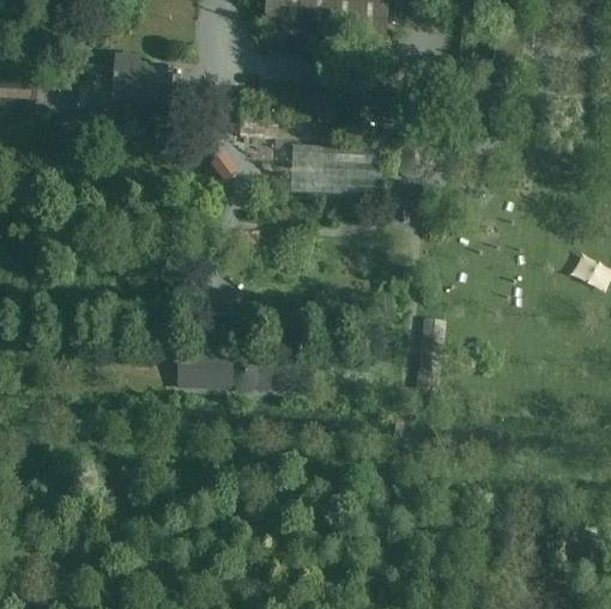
[(383,50),(386,0),(265,0),(262,44),(383,50)]
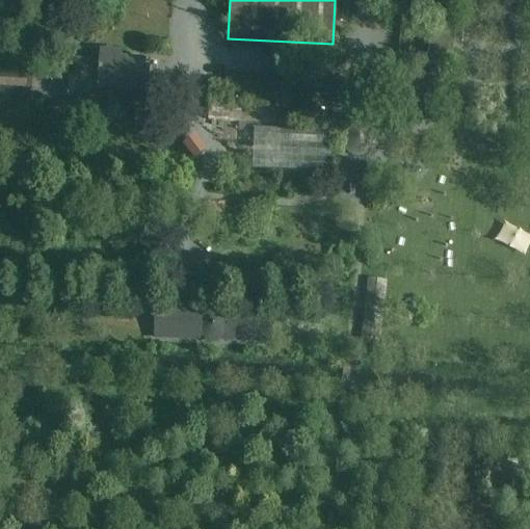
[(68,75),(67,96),(75,96),(75,100),(99,101),(100,86),(147,89),(148,80),(149,59),(120,57),(121,50),(100,49),(99,59),(77,58),(76,76),(68,75)]
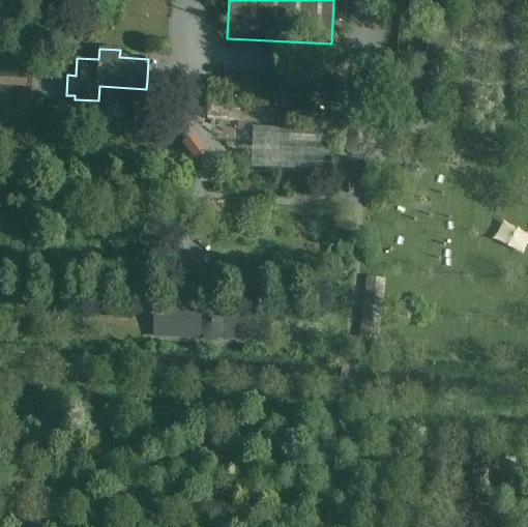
[(327,130),(253,127),(251,166),(325,170),(327,130)]
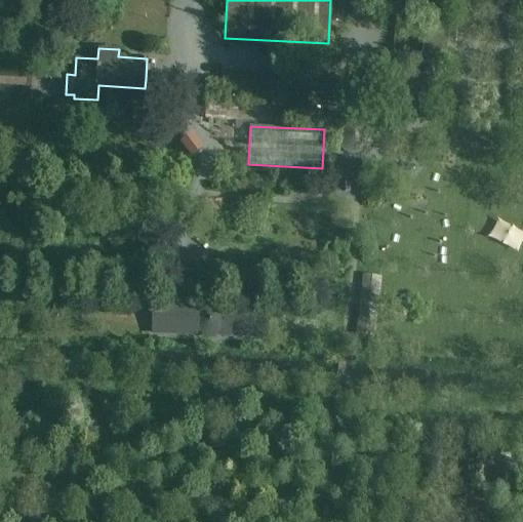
[(150,299),(149,331),(200,333),(201,334),(203,334),(204,335),(205,335),(207,336),(208,336),(210,336),(211,336),(212,336),(214,335),(215,335),(216,334),(218,333),(265,335),(266,304),(150,299)]
